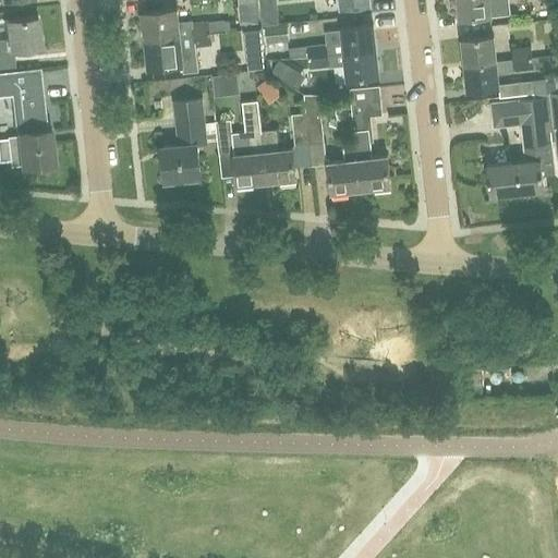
[(239,0),(241,23),(259,22),(256,0),(239,0)]
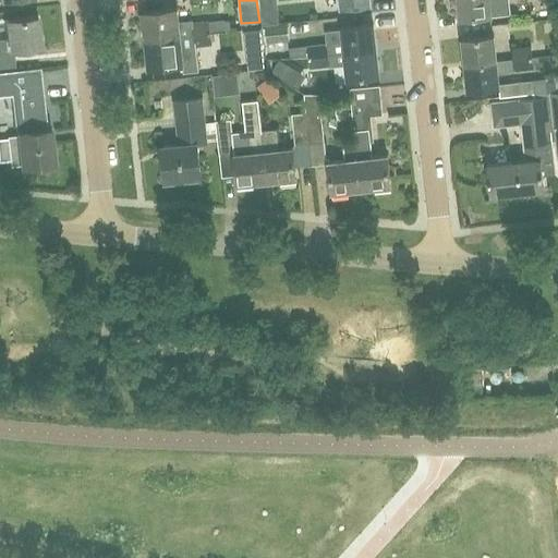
[(458,0),(460,19),(511,13),(509,0),(458,0)]
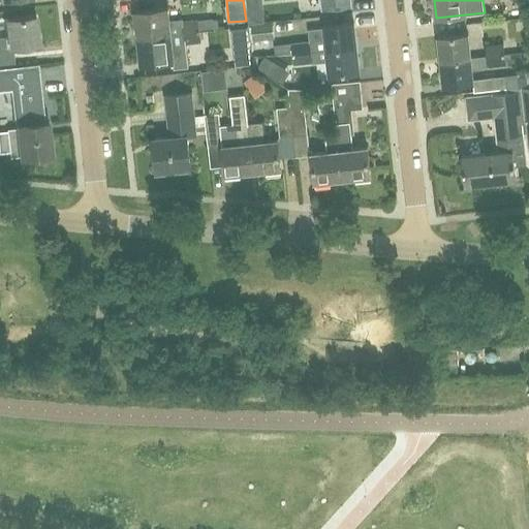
[(135,10),(138,37),(199,31),(200,31),(211,30),(215,30),(213,19),(198,20),(183,22),(183,19),(169,21),(168,6),(135,10)]
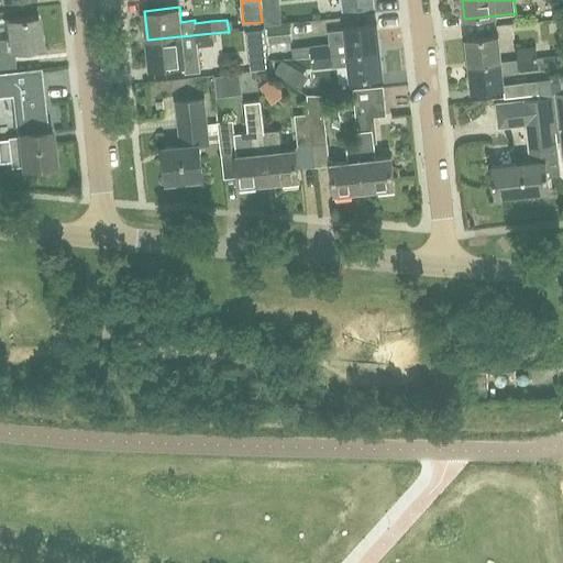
[(11,51),(42,47),(39,17),(8,20),(11,51)]
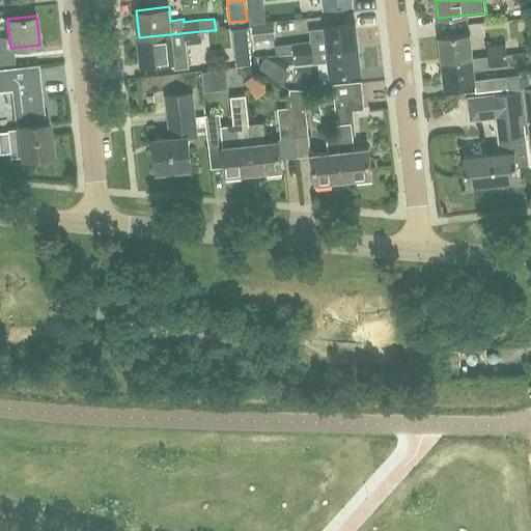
[(296,53),(358,47),(355,22),(327,25),(328,38),(311,40),(311,42),(294,44),(285,45),(287,54),(296,53)]
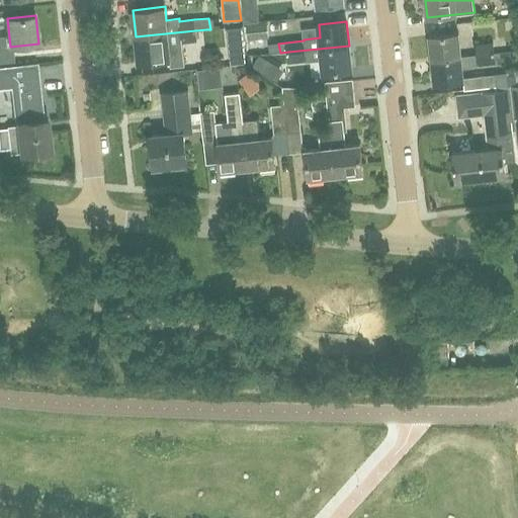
[(248,39),(269,37),(267,22),(246,24),(248,39)]
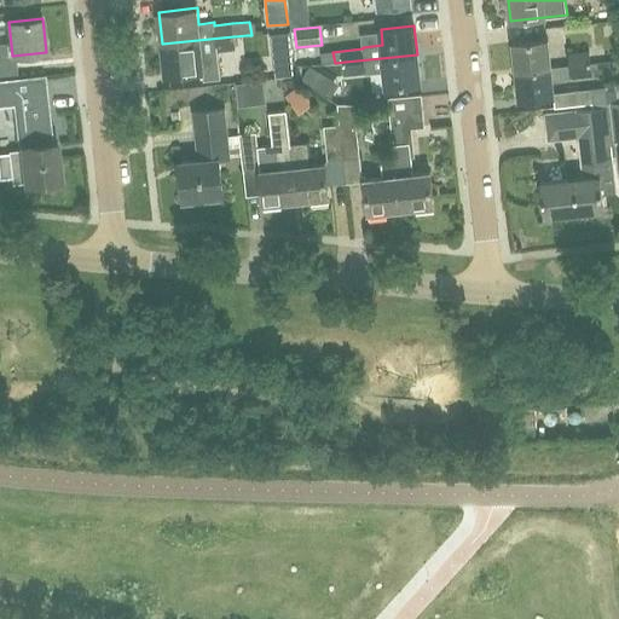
[(262,58),(293,50),(288,30),(258,38),(262,58)]
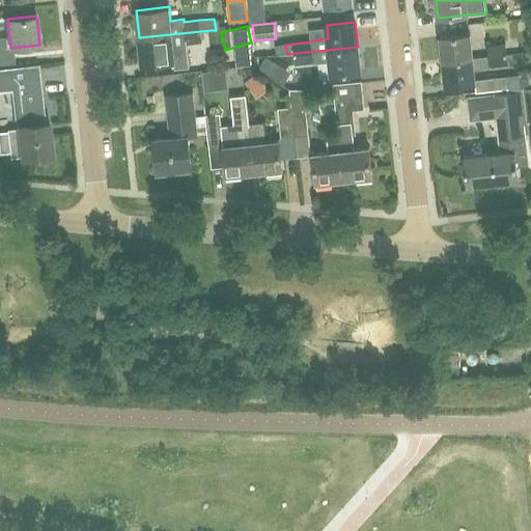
[(202,43),(201,31),(200,31),(139,37),(142,65),(175,61),(176,68),(189,67),(187,45),(202,43)]
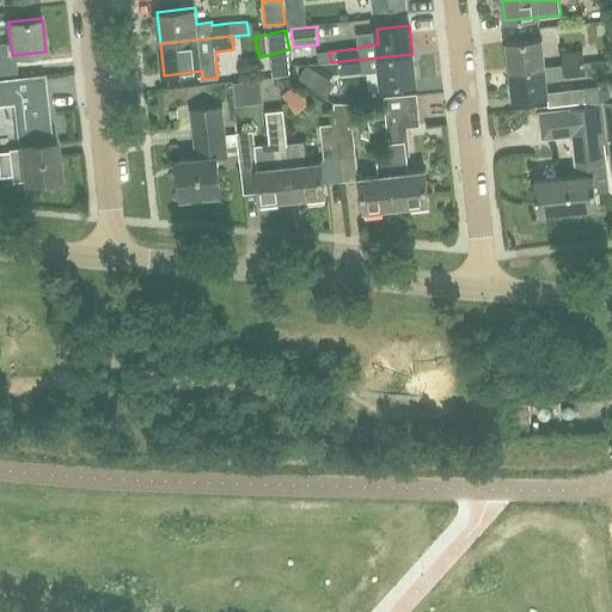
[(507,42),(510,71),(545,67),(545,66),(542,38),(507,42)]
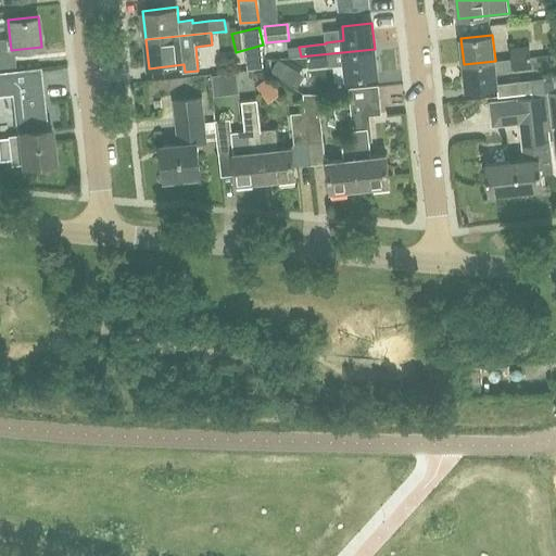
[(512,59),(530,57),(529,45),(510,47),(512,59)]
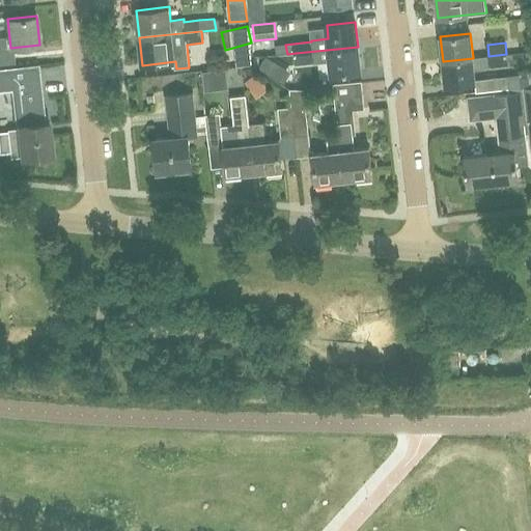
[(360,72),(358,47),(296,53),(297,63),(313,61),(313,63),(330,61),(332,75),(360,72)]
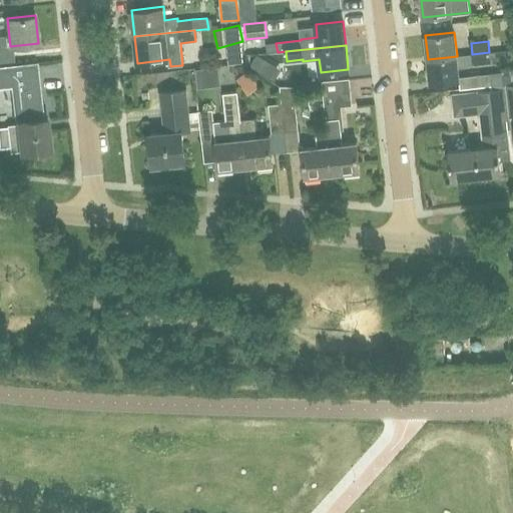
[(431,83),(459,80),(459,77),(458,67),(473,65),(491,63),(489,52),(472,54),(457,56),(428,59),(431,83)]
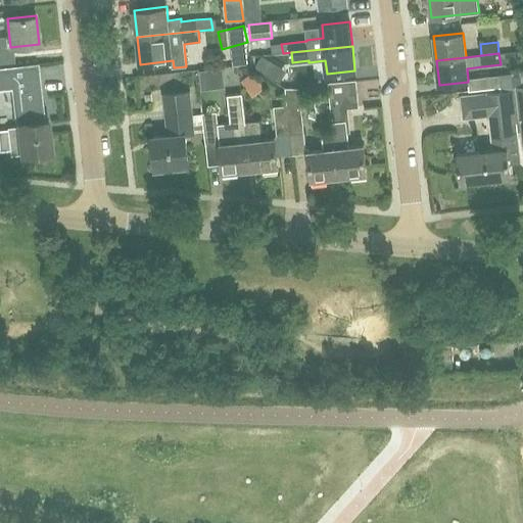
[(289,72),(288,59),(274,60),(275,73),(289,72)]
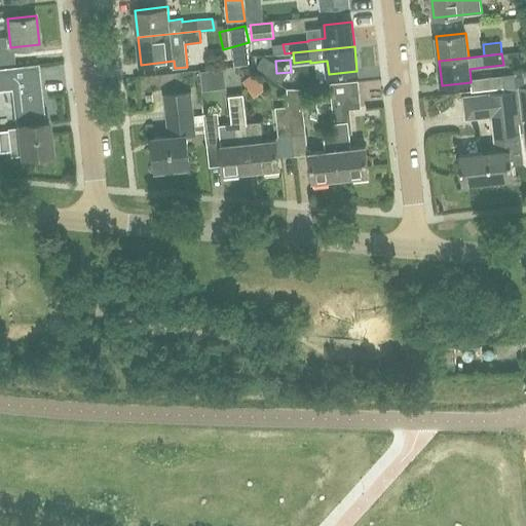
[(266,88),(254,72),(253,73),(242,81),(254,98),(266,88)]
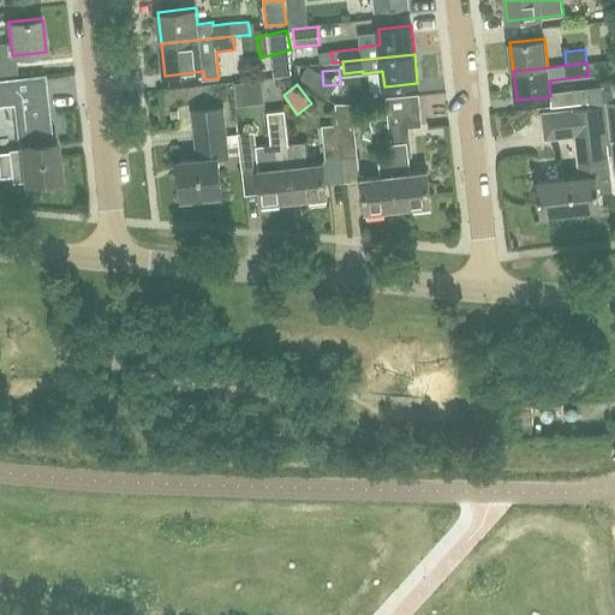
[(43,131),(39,87),(13,89),(15,109),(17,108),(19,133),(21,133),(23,147),(22,147),(22,150),(9,151),(11,183),(25,181),(25,185),(59,181),(55,143),(43,144),(42,131),(43,131)]
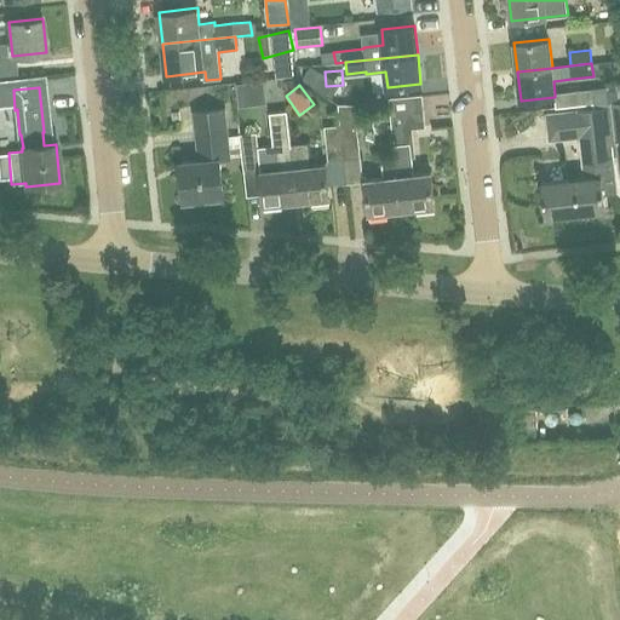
[(593,103),(593,104),(609,103),(607,87),(556,92),(555,93),(555,97),(556,107),(581,104),(593,103)]
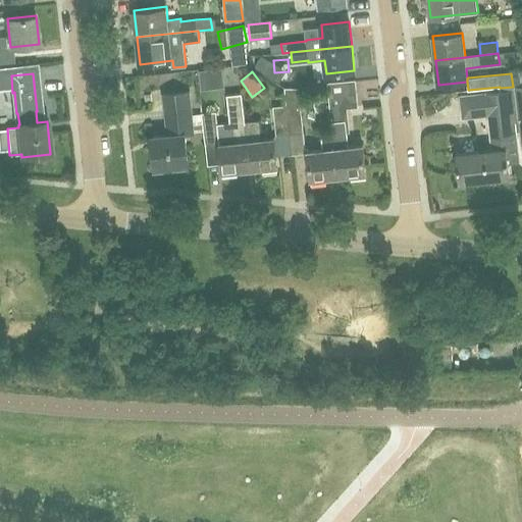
[(330,110),(359,107),(355,80),(327,83),(330,110)]
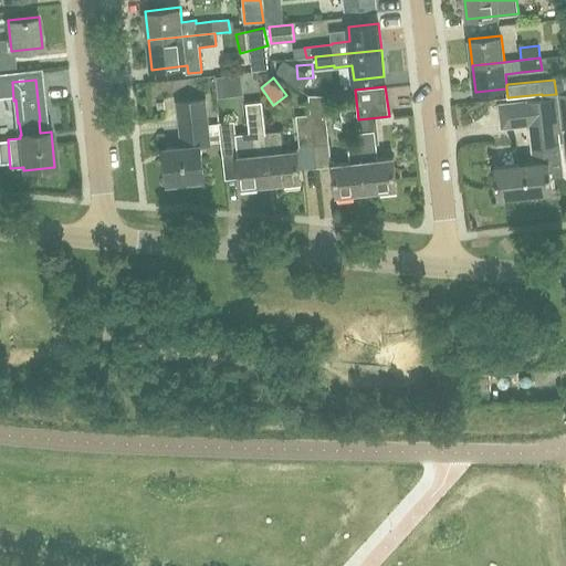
[(397,100),(419,100),(419,88),(397,88),(397,100)]
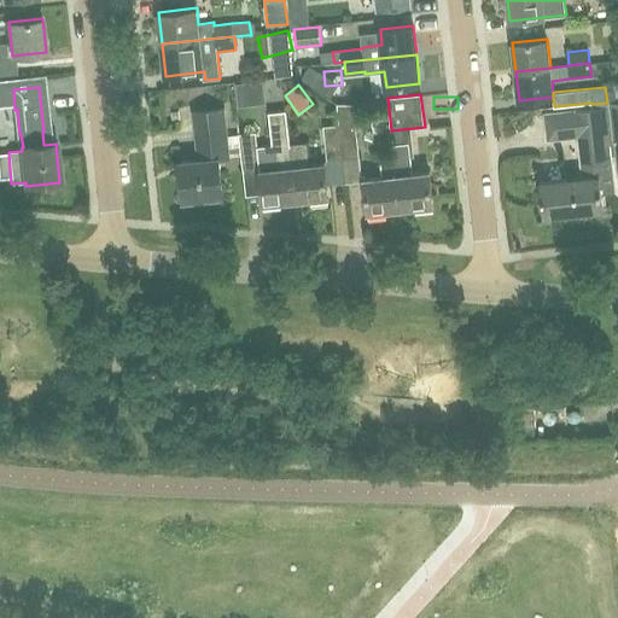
[(607,103),(592,104),(592,109),(576,110),(583,178),(540,182),(544,216),(604,209),(600,175),(612,173),(608,144),(612,144),(612,143),(613,143),(610,103),(607,103)]
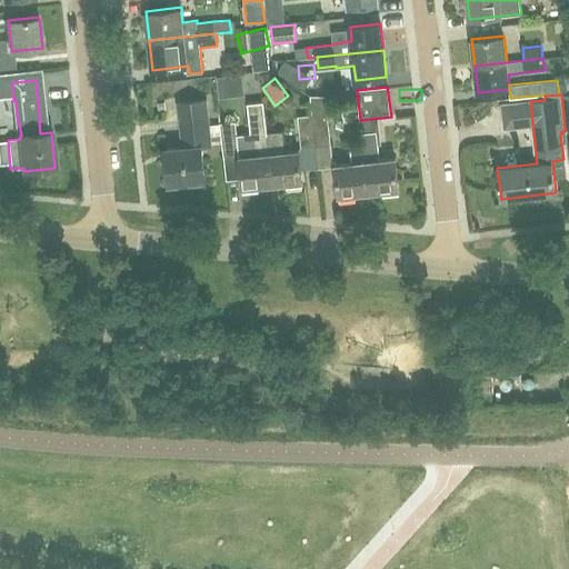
[(311,96),(312,115),(316,147),(331,145),(327,96),(311,96)]
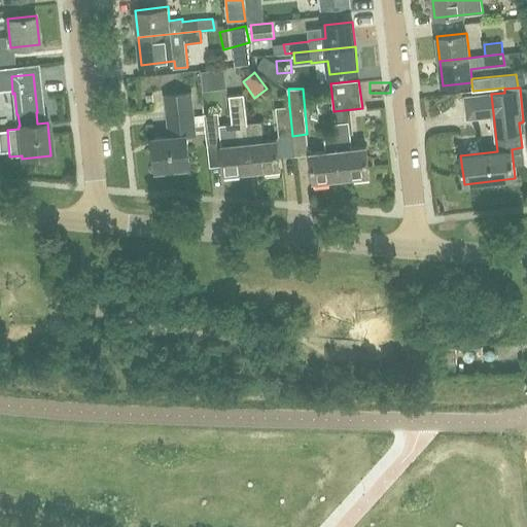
[(192,117),(191,109),(189,92),(165,95),(168,126),(170,126),(171,136),(152,138),(155,170),(157,170),(159,173),(170,172),(170,169),(190,167),(186,135),(195,134),(192,117)]
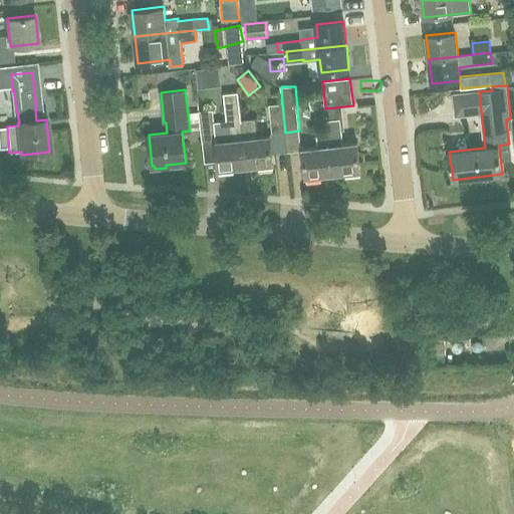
[(217,142),(219,170),(220,174),(234,173),(233,169),(246,168),(241,120),(238,92),(225,93),(228,121),(230,141),(217,142)]
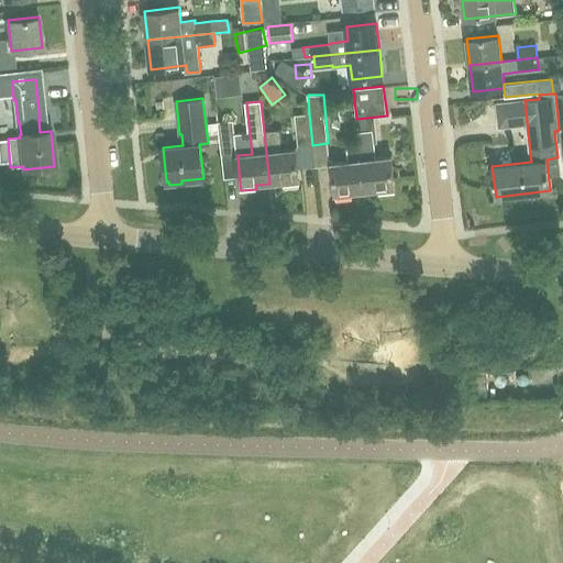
[(309,113),(295,116),(298,146),(312,145),(309,113)]
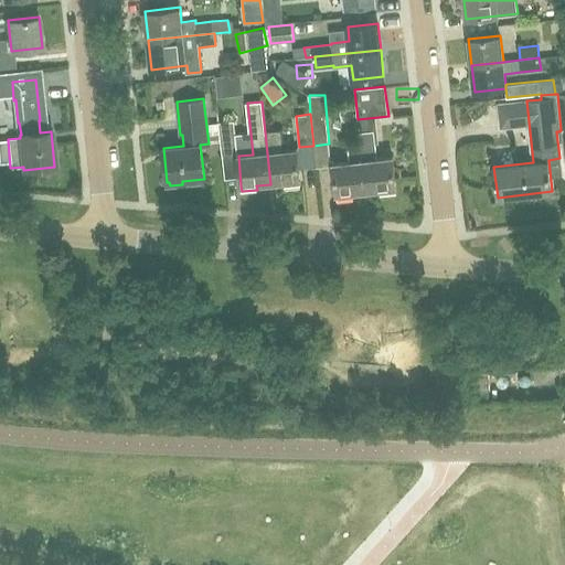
[(222,153),(237,151),(234,121),(219,123),(219,125),(220,130),(221,142),(222,153)]
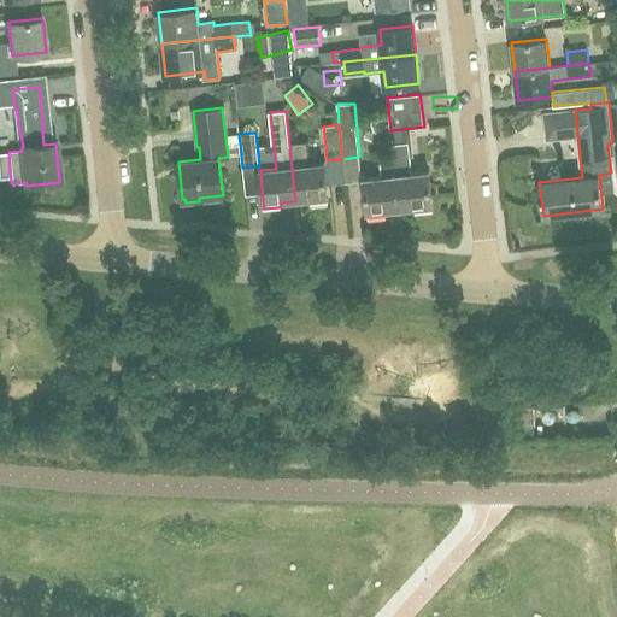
[(239,136),(225,137),(228,157),(241,156),(240,142),(239,136)]
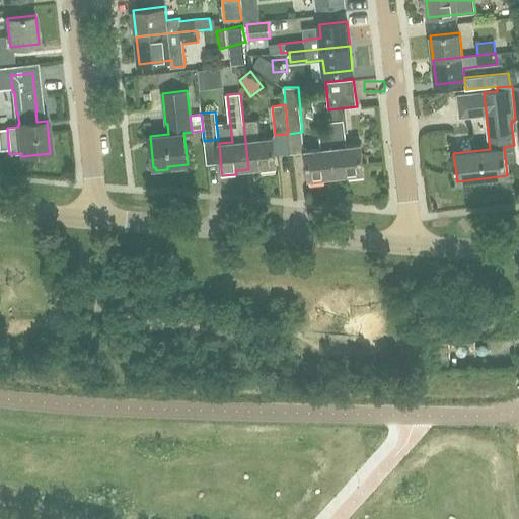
[(331,135),(336,175),(349,174),(350,178),(364,176),(360,144),(346,146),(343,120),(329,122),(331,135)]
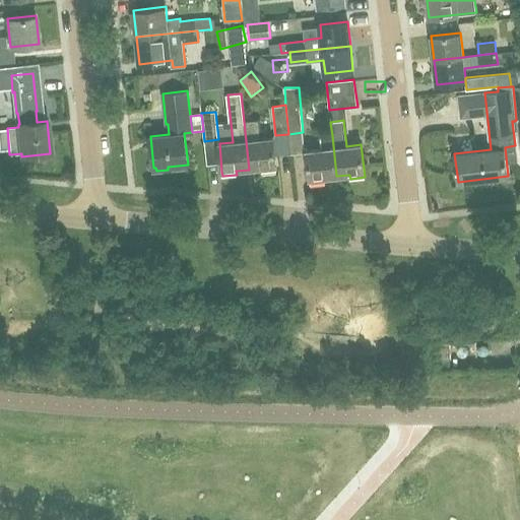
[(244,122),(249,170),(261,168),(262,172),(276,171),(275,167),(274,155),(273,138),(268,138),(259,139),(257,121),(244,122)]
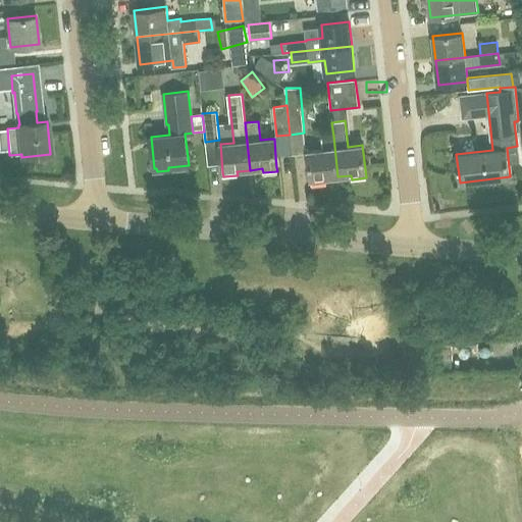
[(326,178),(337,176),(333,136),(322,137),(323,150),(308,151),(308,152),(308,153),(311,179),(312,184),(326,183),(326,178)]
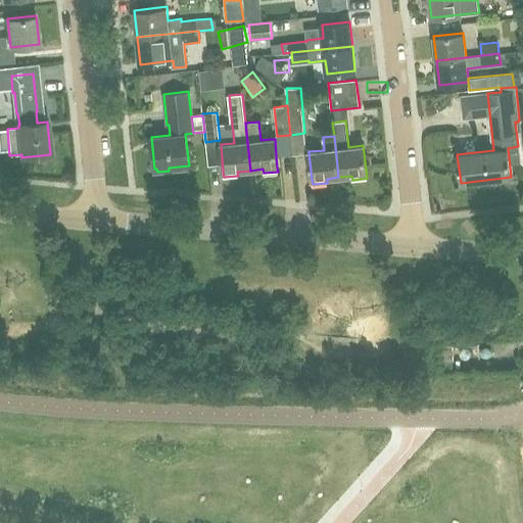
[(85,293),(86,282),(79,282),(78,292),(85,293)]
